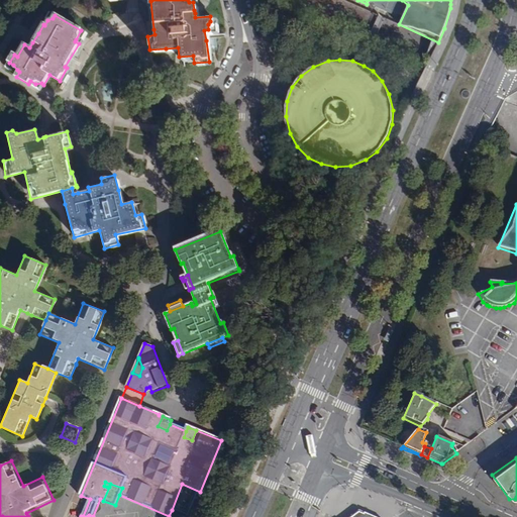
[(189,516),(200,492),(182,484),(172,510),(189,516)]
